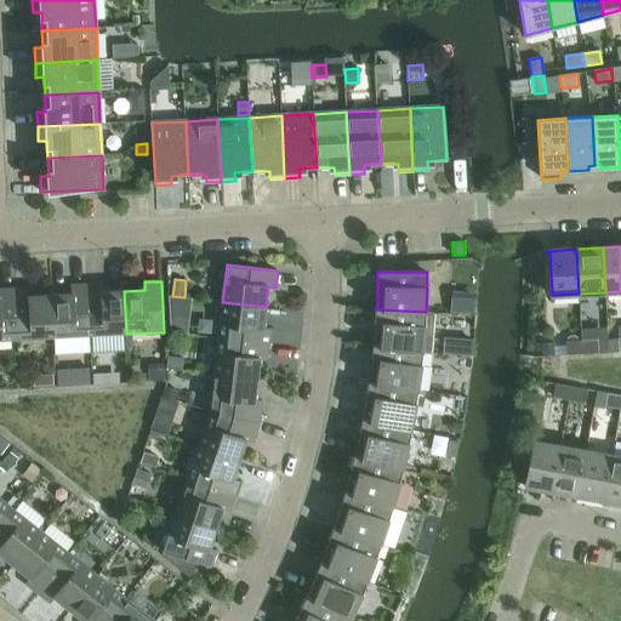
[(102,284),(87,285),(90,336),(126,334),(124,291),(103,292),(102,284)]
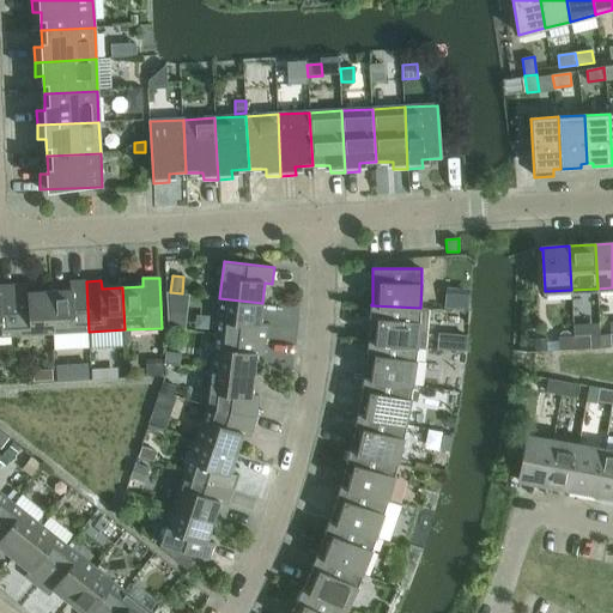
[(71,290),(50,291),(53,334),(89,332),(86,281),(71,283),(71,290)]
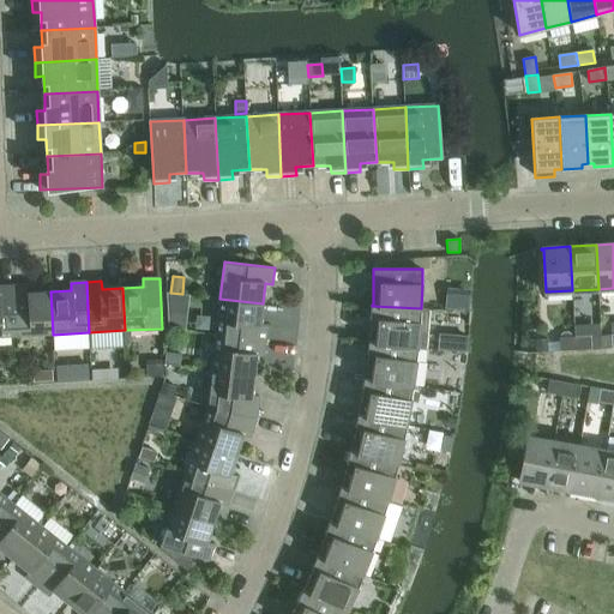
[(0,337),(17,336),(14,286),(0,287),(0,337)]
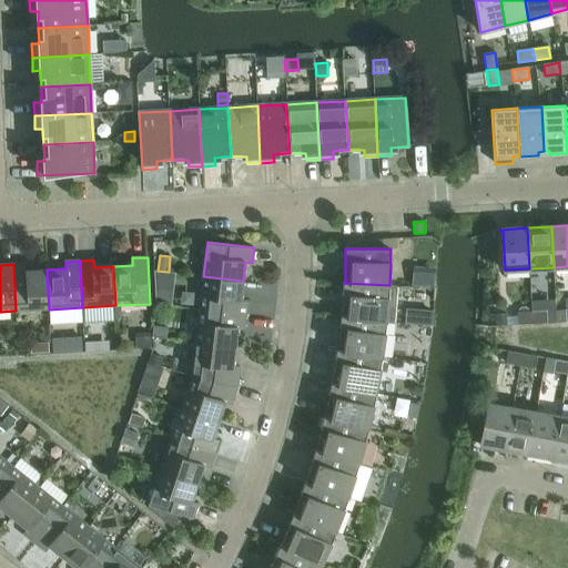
[(27,264),(13,264),(16,311),(49,310),(47,270),(28,271),(27,264)]
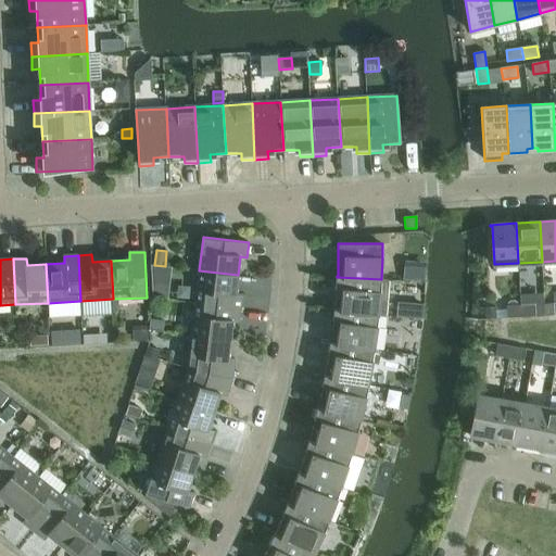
[(199,270),(196,303),(241,308),(242,294),(236,293),(238,275),(199,270)]
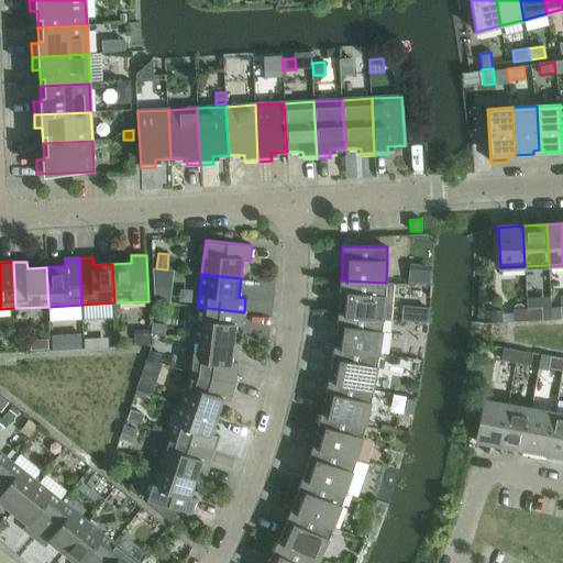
[(339,313),(338,313),(338,315),(383,319),(392,320),(394,284),(386,284),(386,283),(341,280),(340,293),(341,293),(339,313)]
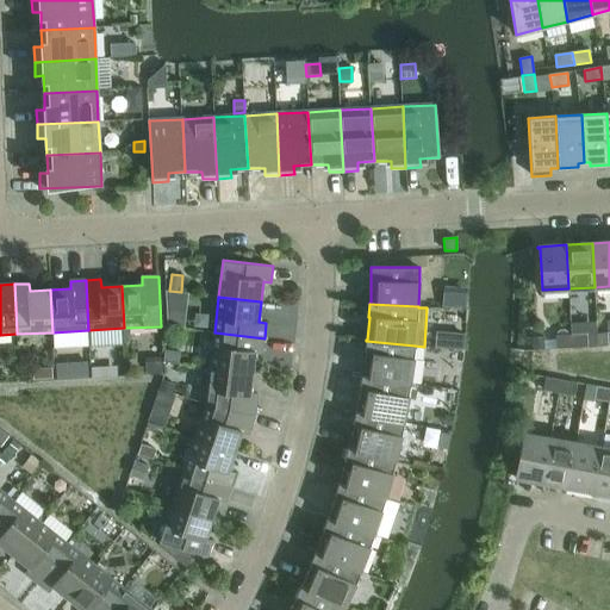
[(186,316),(167,313),(168,327),(185,329),(186,316)]
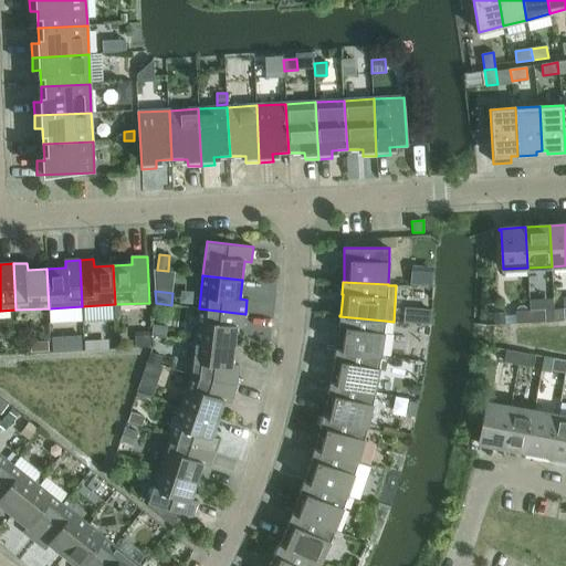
[(404,306),(402,321),(429,324),(430,308),(404,306)]
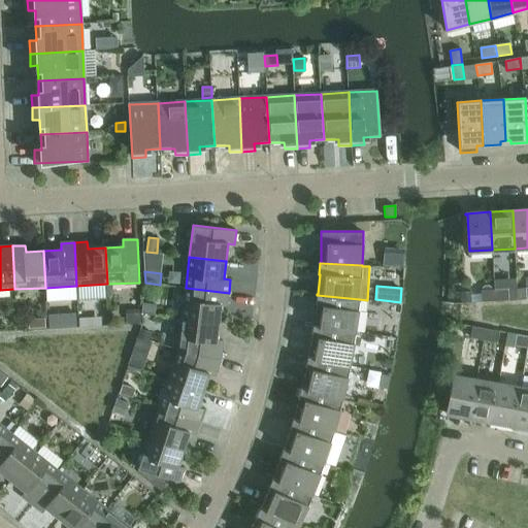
[(186,288),(182,319),(219,323),(221,305),(227,306),(229,293),(186,288)]
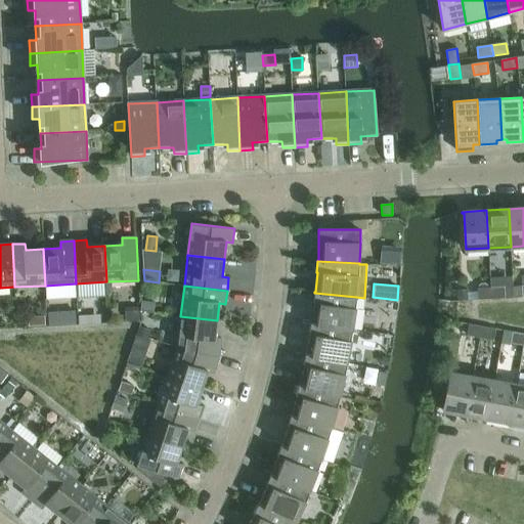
[(505,287),(490,288),(491,299),(505,298),(505,287)]
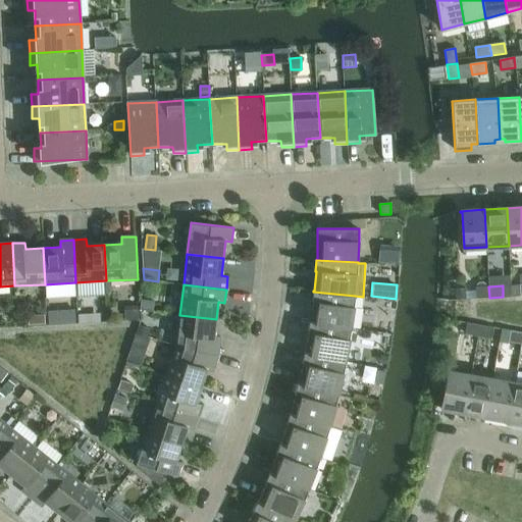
[(489,298),(488,286),(475,288),(476,299),(489,298)]
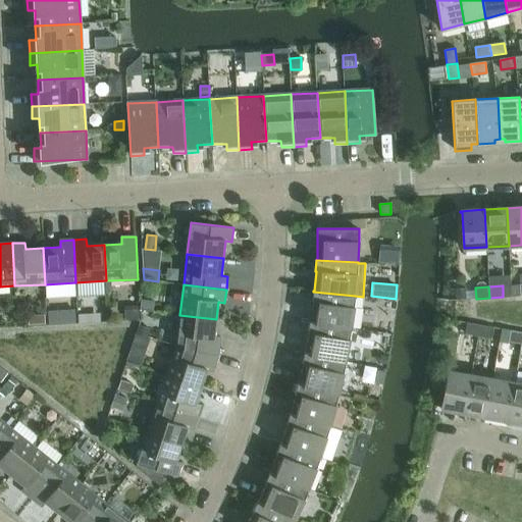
[(465,289),(455,289),(455,299),(466,299),(465,289)]
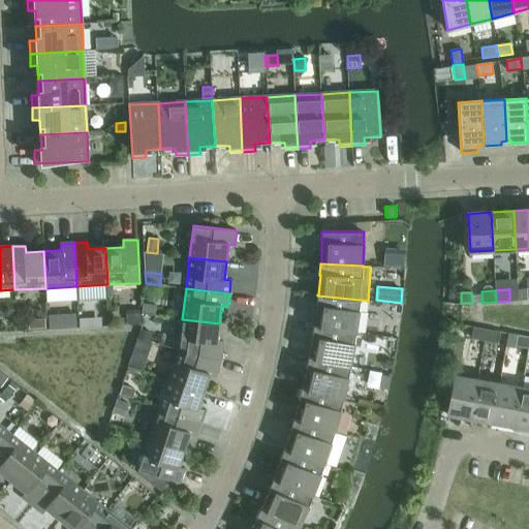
[(314,325),(314,327),(355,333),(359,310),(360,300),(317,296),(316,307),(317,307),(315,325),(314,325)]
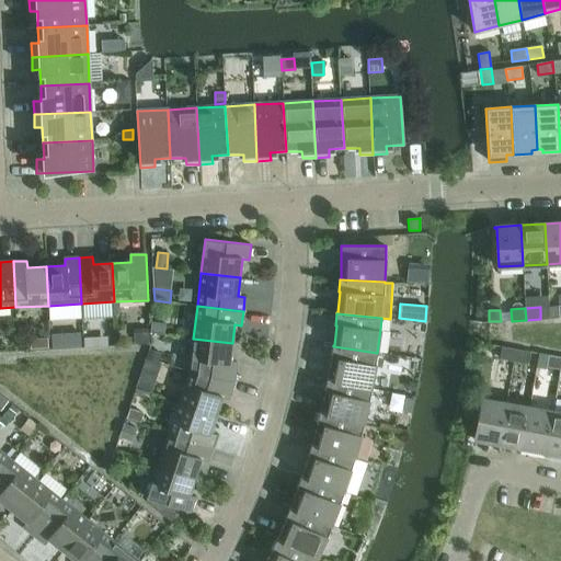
[(152,322),(150,332),(164,333),(167,323),(152,322)]
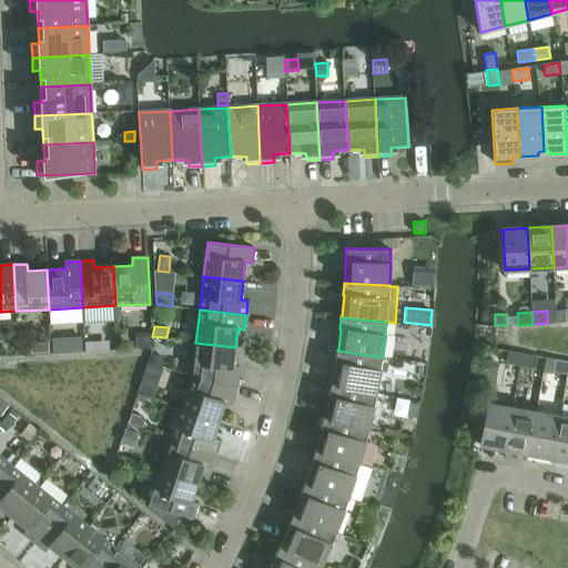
[(150,333),(138,334),(139,350),(151,348),(150,333)]
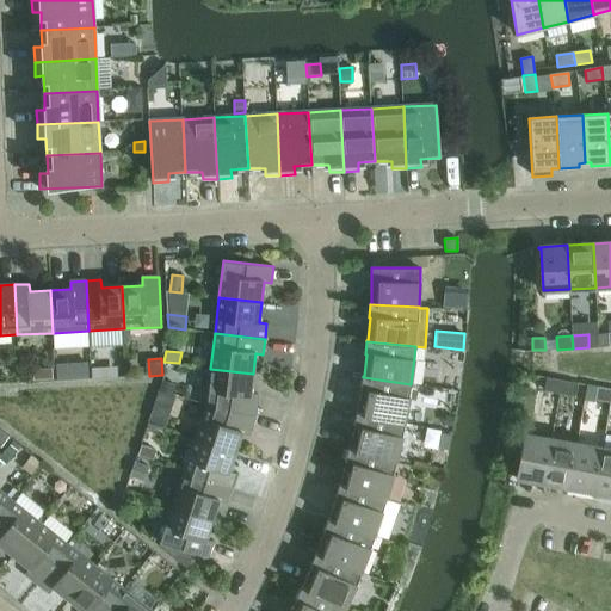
[(88,363),(69,364),(71,381),(90,380),(88,363)]
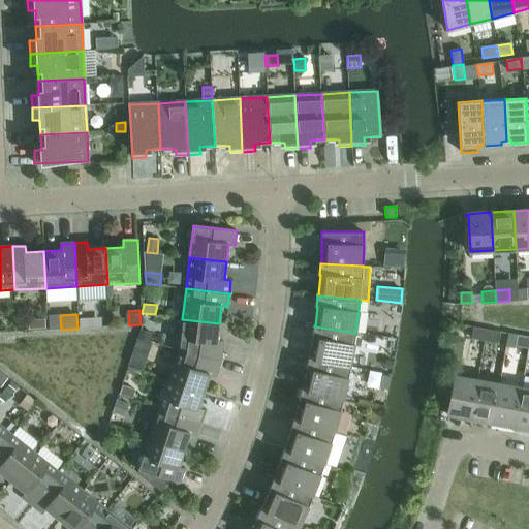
[(90,318),(80,319),(80,329),(91,328),(90,318)]
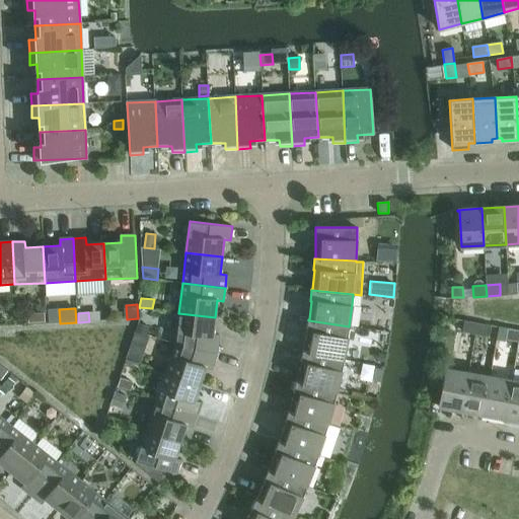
[(178,313),(175,344),(217,354),(219,336),(213,335),(215,317),(178,313)]
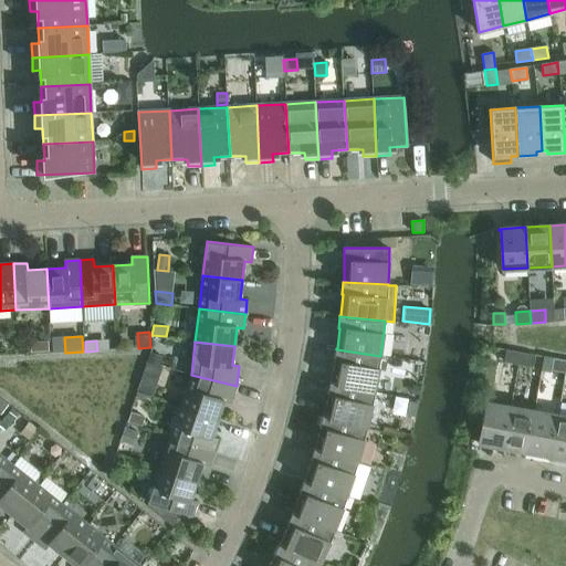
[(331,381),(329,383),(375,391),(379,368),(379,367),(380,356),(336,349),(334,362),(335,362),(331,381)]
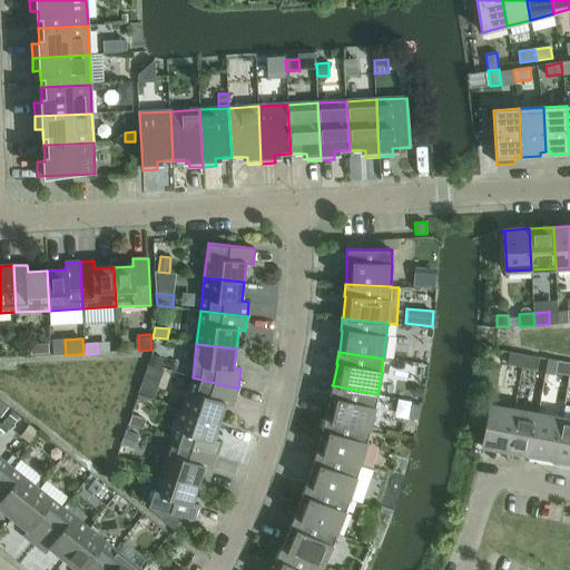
[(508,365),(522,367),(524,355),(510,353),(508,365)]
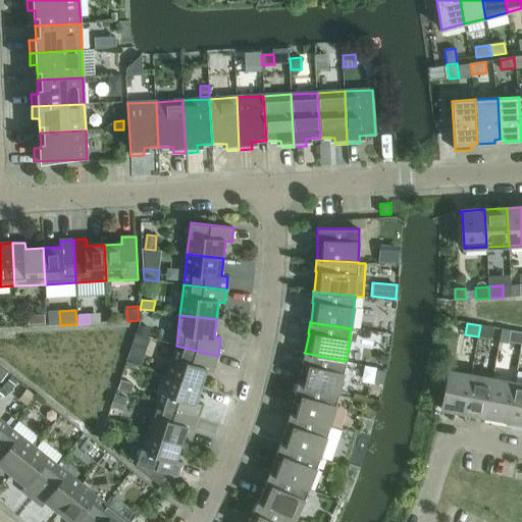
[(139,325),(136,333),(148,337),(151,329),(139,325)]
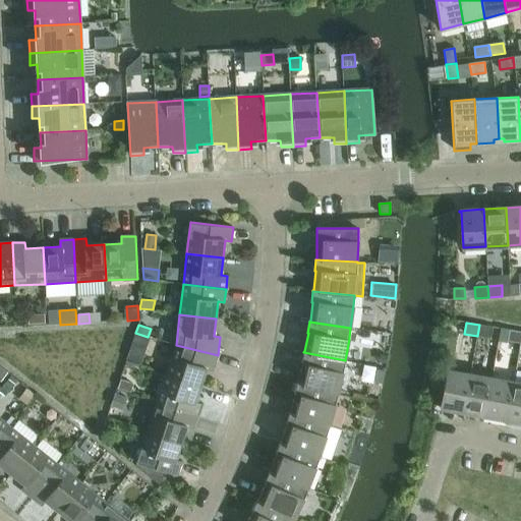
[(479,325),(477,336),(490,338),(493,327),(479,325)]
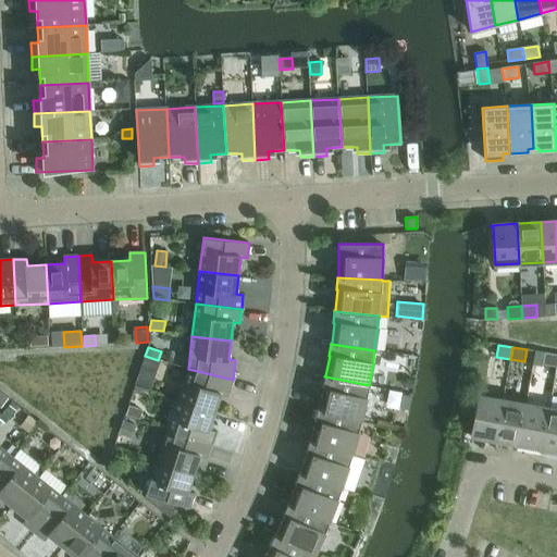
[(542,364),(556,368),(556,363),(556,355),(544,353),(542,364)]
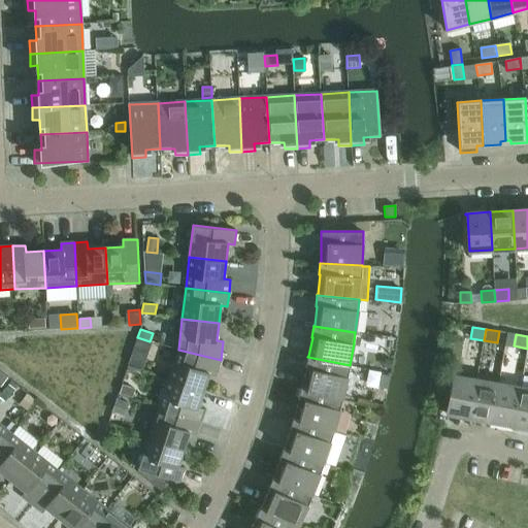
[(137,340),(133,350),(146,354),(151,342),(137,338),(137,340)]
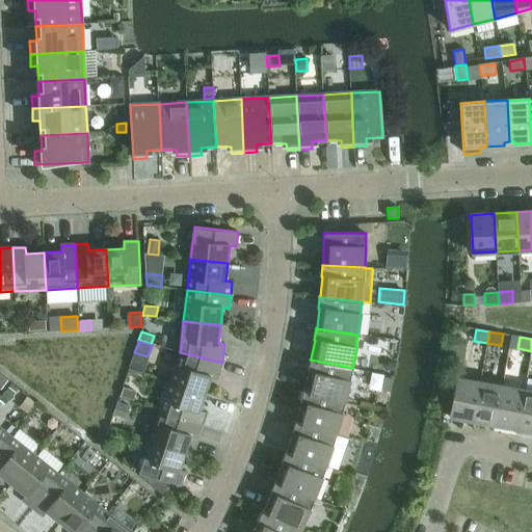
[(180,352),(169,382),(205,394),(210,377),(217,379),(222,363),(180,352)]
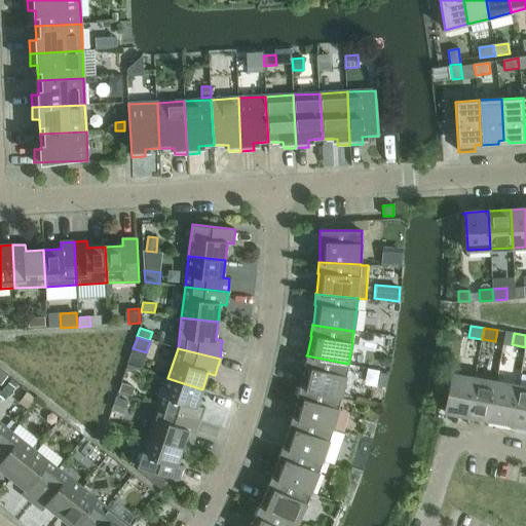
[(300,385),(300,387),(341,397),(346,375),(348,364),(306,355),(304,367),(305,368),(301,386),(300,385)]
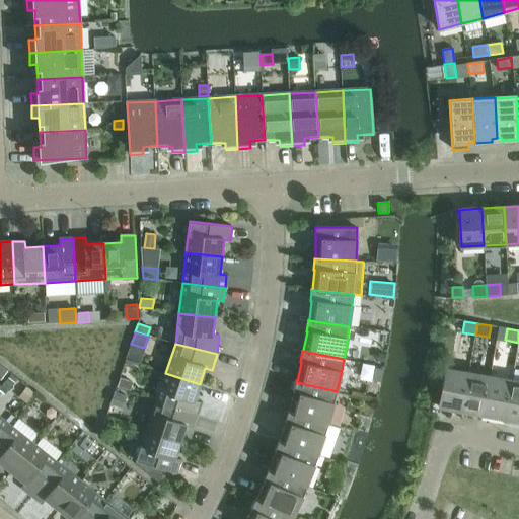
[(438,405),(461,410),(468,373),(446,369),(439,404),(438,404),(438,405)]
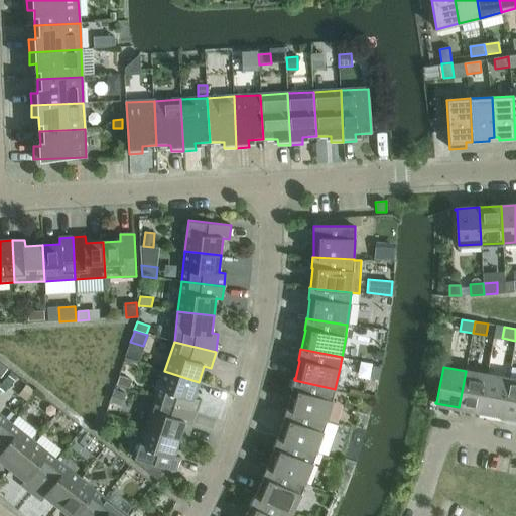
[(164,371),(155,399),(195,412),(200,400),(192,398),(199,382),(164,371)]
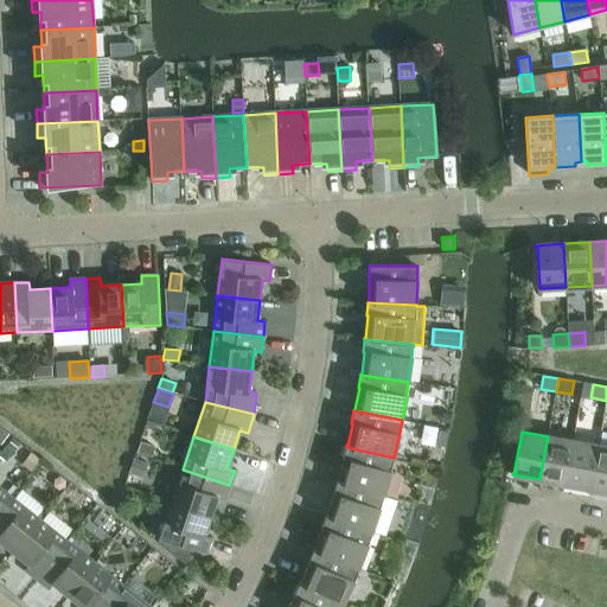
[(548,436),(540,479),(566,484),(573,441),(548,436)]
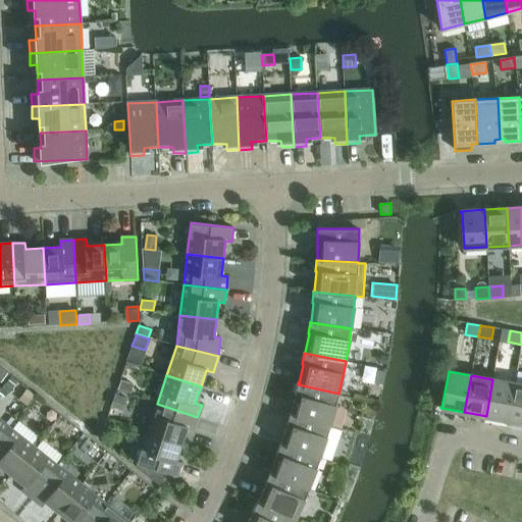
[(11,376),(5,383),(11,387),(12,388),(17,381),(11,376)]
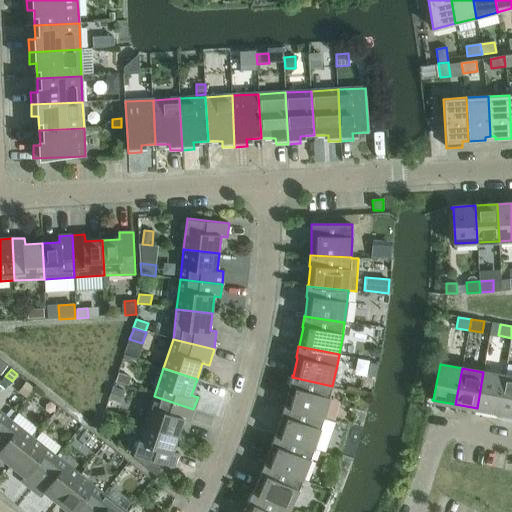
[(483,372),(477,408),(498,412),(504,376),(483,372)]
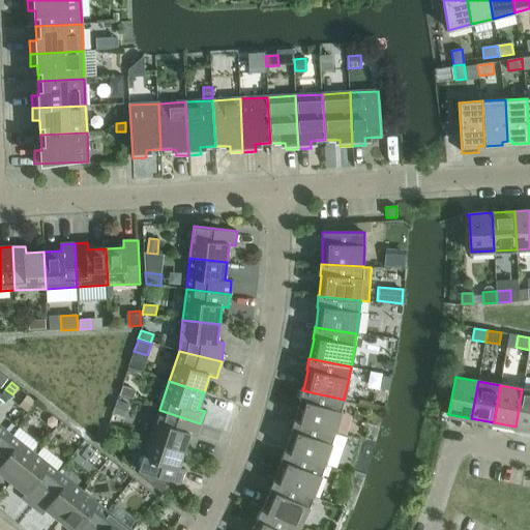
[(124,386),(121,395),(131,400),(135,390),(124,386)]
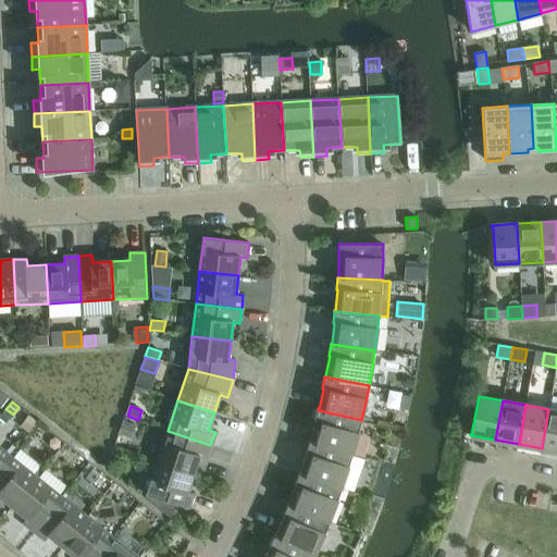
[(556,410),(548,409),(542,448),(556,450),(556,410)]
